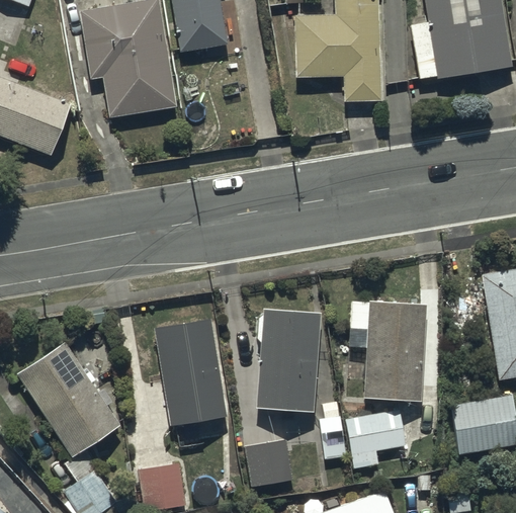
[(158,0),(80,13),(90,79),(101,77),(107,118),(175,107),(158,0)]
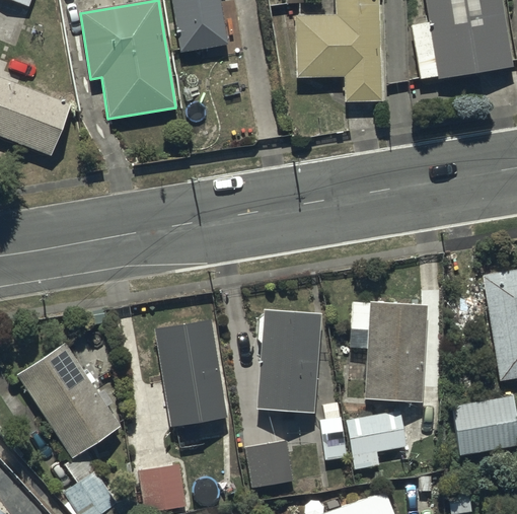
[(171,0),(181,54),(228,46),(220,0),(171,0)]
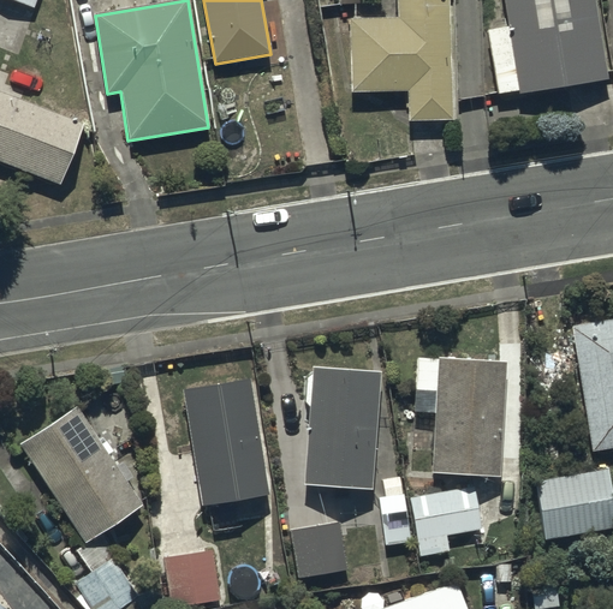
[(453,121),(447,0),(397,0),(398,17),(353,19),(352,4),(365,4),(365,0),(337,0),(337,5),(340,5),(341,25),(347,25),(351,94),(405,91),(406,124),(453,121)]
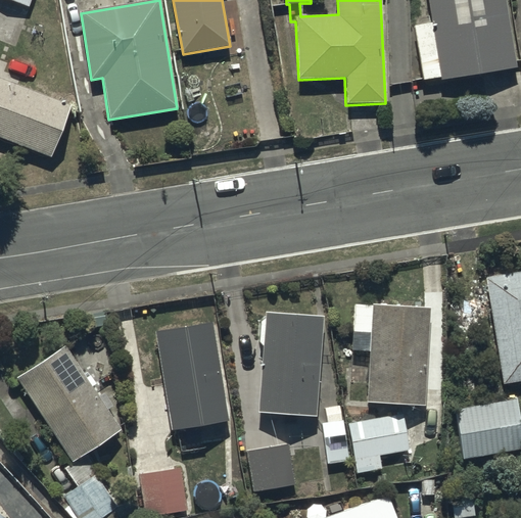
[(428,0),(432,24),(414,27),(423,81),(440,78),(441,81),(518,67),(506,0),(428,0)]
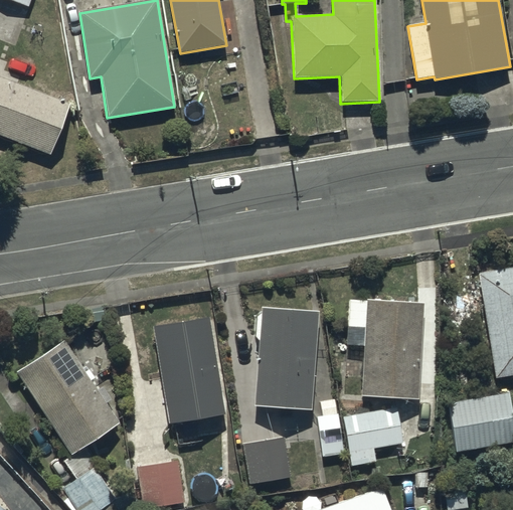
[(0,134),(51,154),(69,106),(0,78),(0,134)]
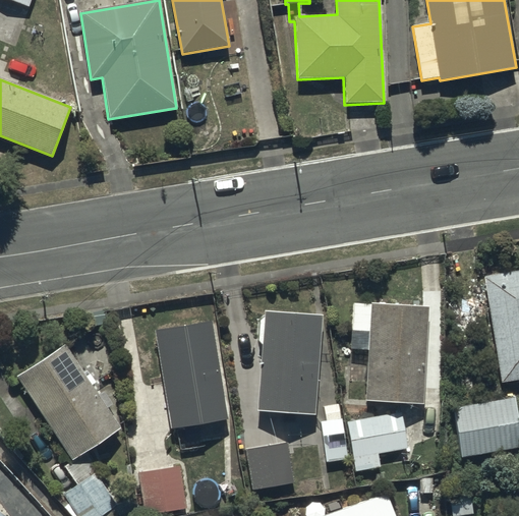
[(518,272),(482,279),(502,384),(518,380),(518,272)]
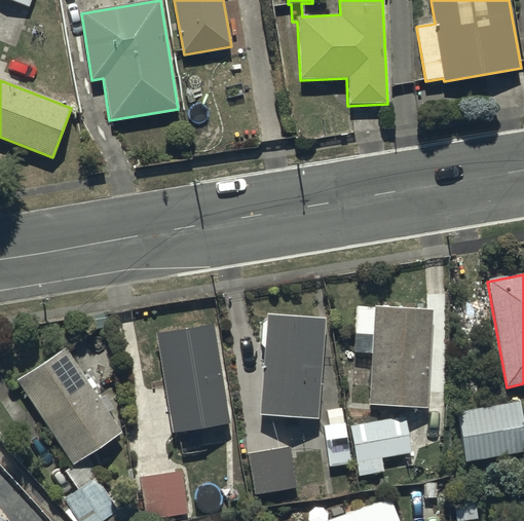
[(433,309),(375,306),(373,334),(354,333),(353,354),(373,355),(370,406),(426,409),(433,309)]
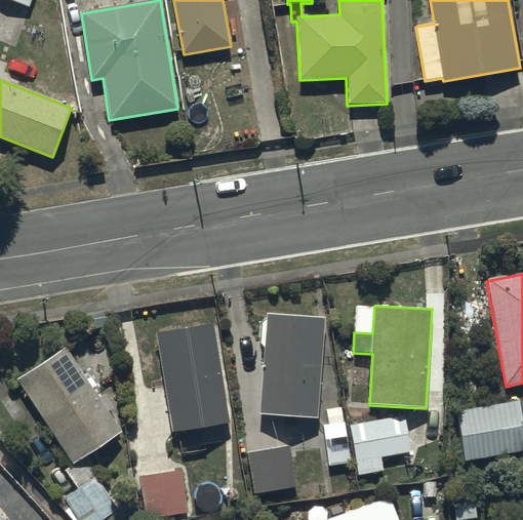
[(323,319),(268,315),(267,322),(262,322),(259,346),(265,347),(258,415),(315,420),(323,319)]
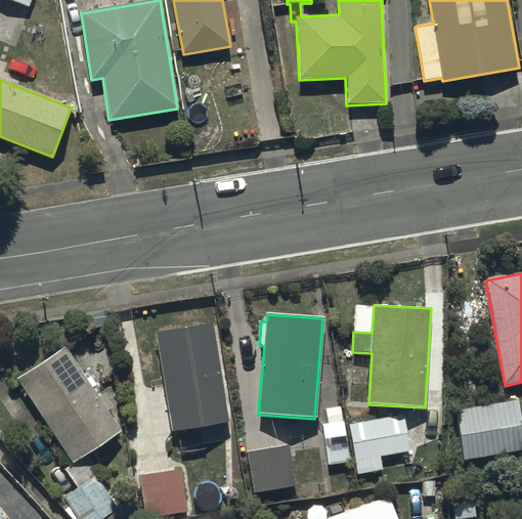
[(213,321),(155,331),(171,433),(229,424),(213,321)]
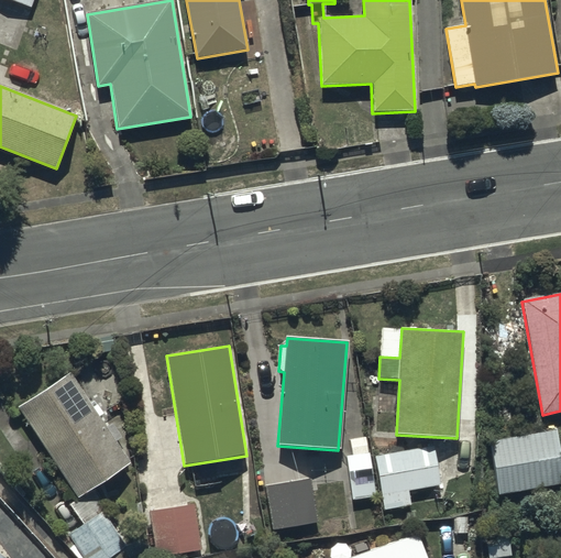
[(91,407),(69,372),(19,405),(77,496),(129,465),(114,441),(122,437),(112,422),(106,426),(99,416),(102,414),(96,404),(91,407)]
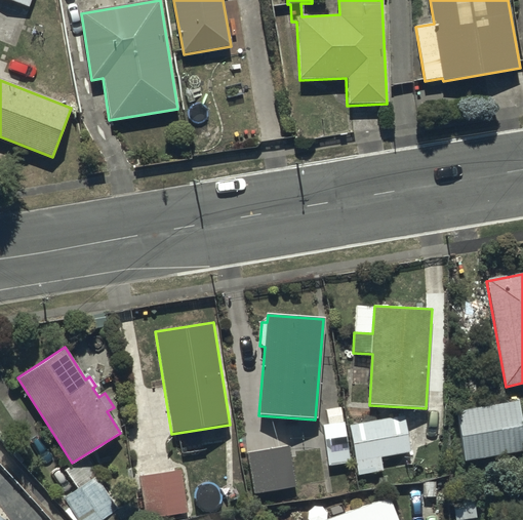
[(458,409),(467,458),(522,448),(522,423),(519,400),(458,409)]
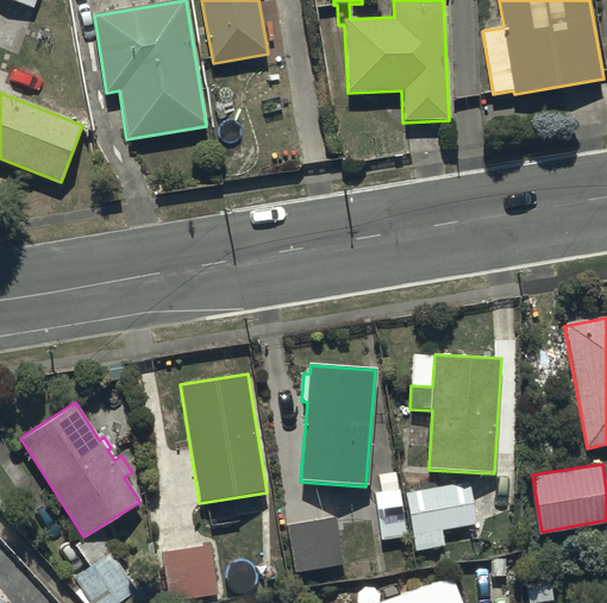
[(383,489),(376,490),(385,540),(407,536),(395,466),(380,469),(383,489)]
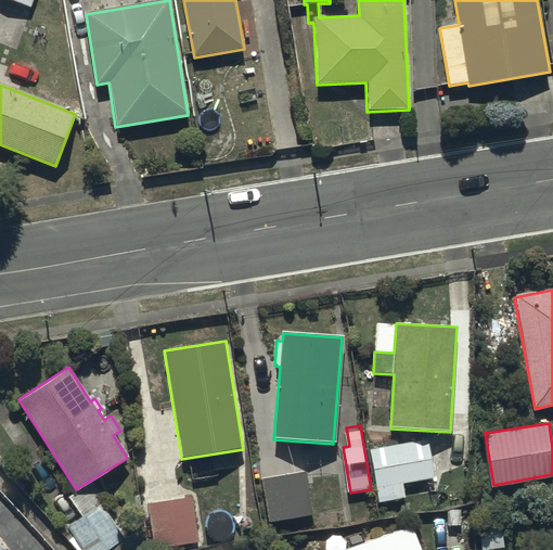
[(431,436),(370,447),(380,501),(406,497),(403,482),(437,476),(431,436)]
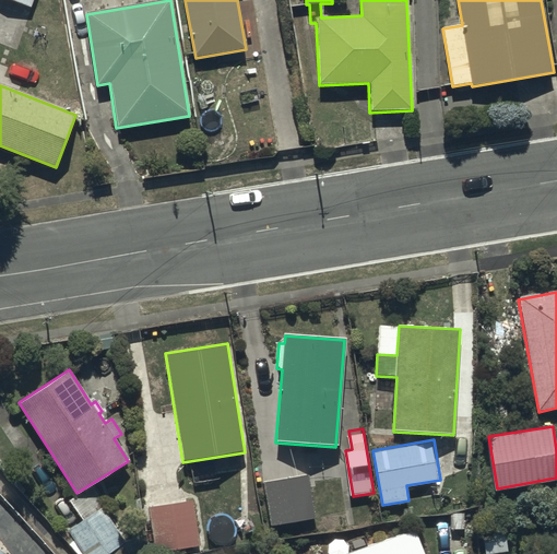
[(308,474),(263,482),(272,526),(316,518),(308,474)]
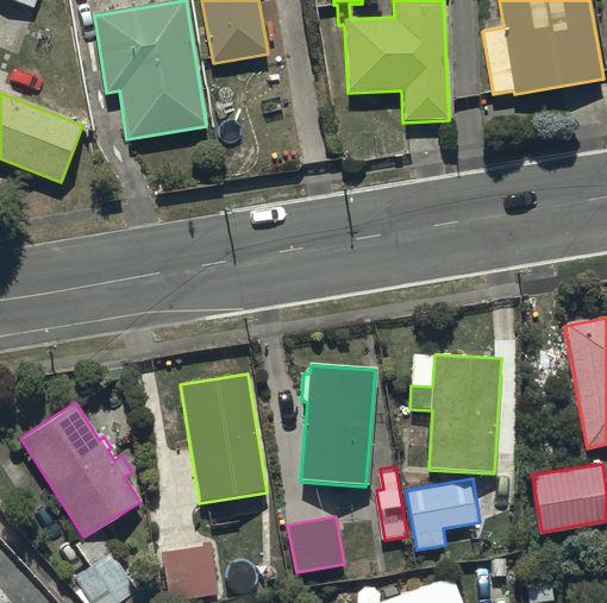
[(208,544),(162,552),(171,602),(176,602),(218,596),(208,544)]
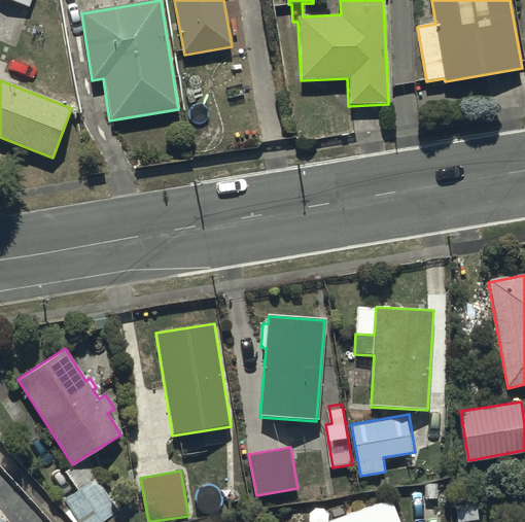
[(96,479),(66,499),(80,521),(100,521),(117,510),(96,479)]
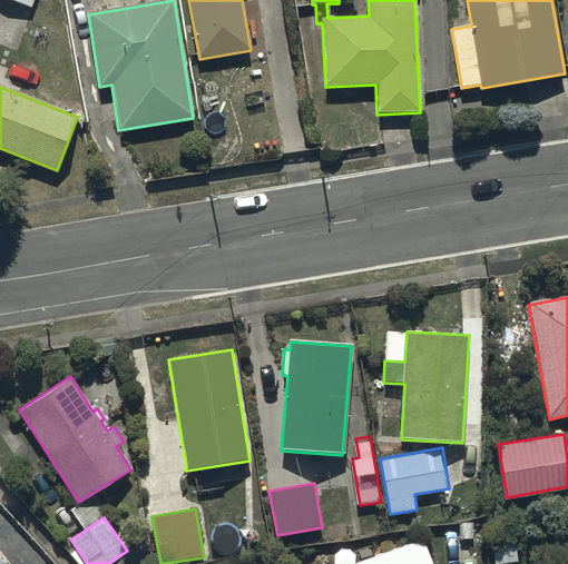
[(431,563),(424,541),(359,563),(431,563)]
